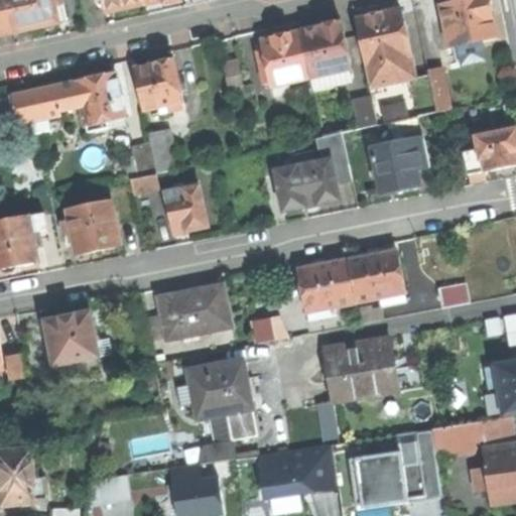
[(0,0),(0,35),(15,33),(8,0),(0,0)]
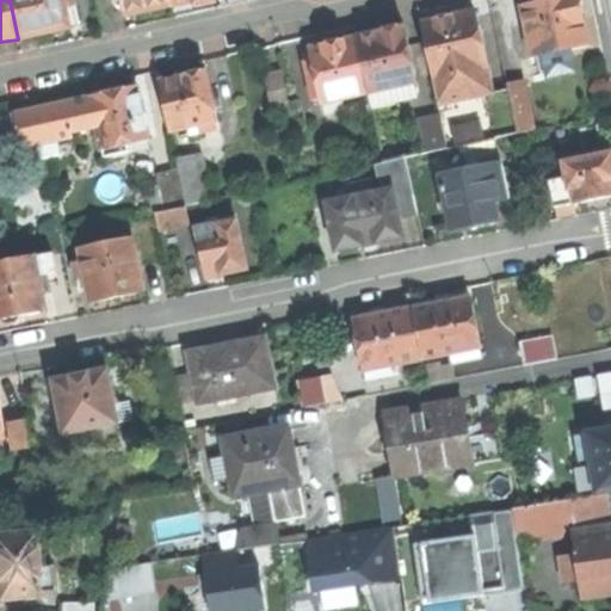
[(10,0),(18,39),(42,34),(72,28),(68,10),(78,7),(75,0),(10,0)]
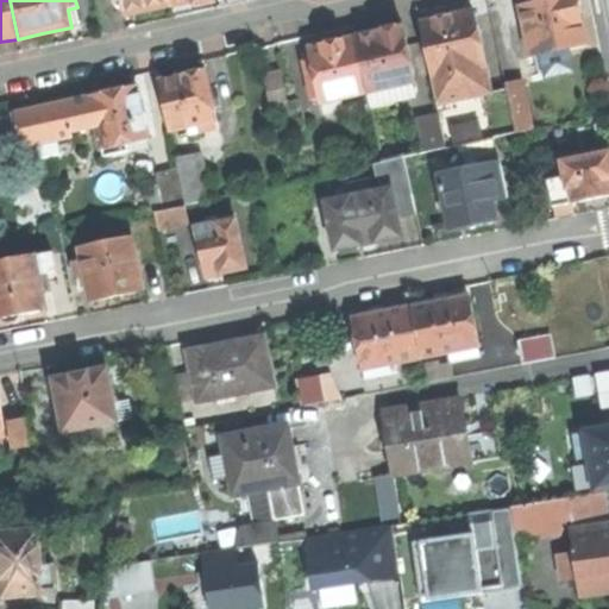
[(151,12),(174,7),(171,0),(123,0),(127,18),(151,12)]
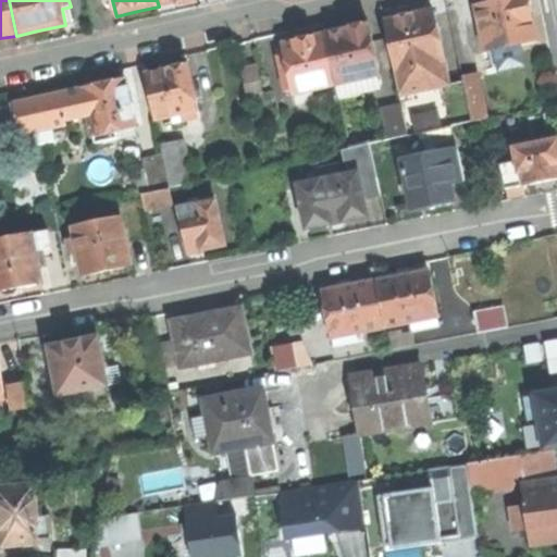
[(480,5),(489,50),(502,48),(518,45),(539,40),(534,19),(530,0),(483,0),(484,4),(480,5)]
